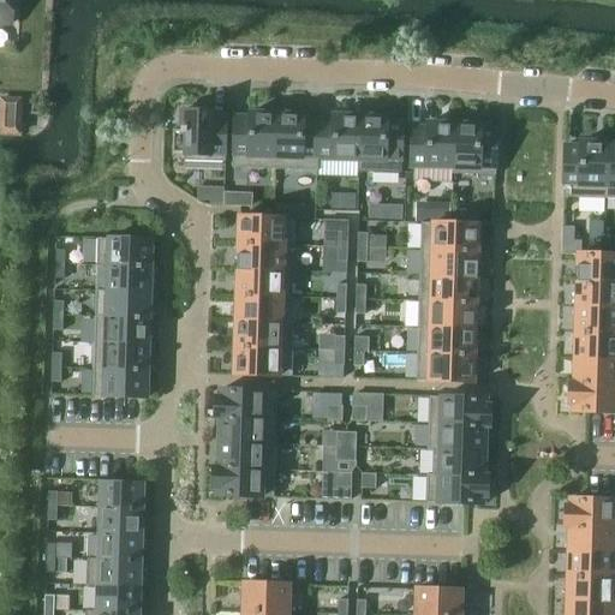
[(0,0),(0,22),(11,23),(11,0),(0,0)]
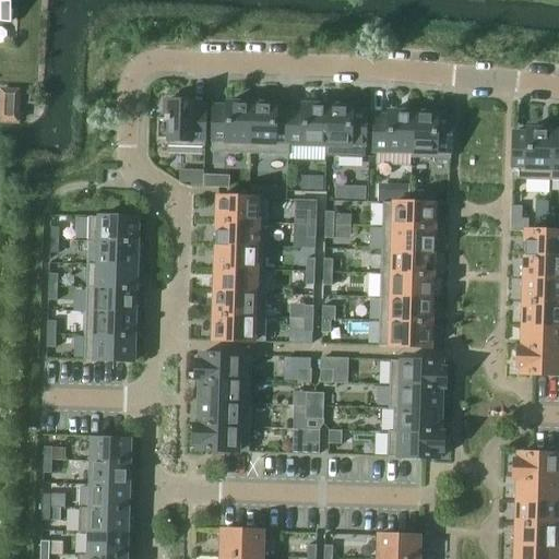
[(0,91),(0,121),(16,122),(18,92),(0,91)]
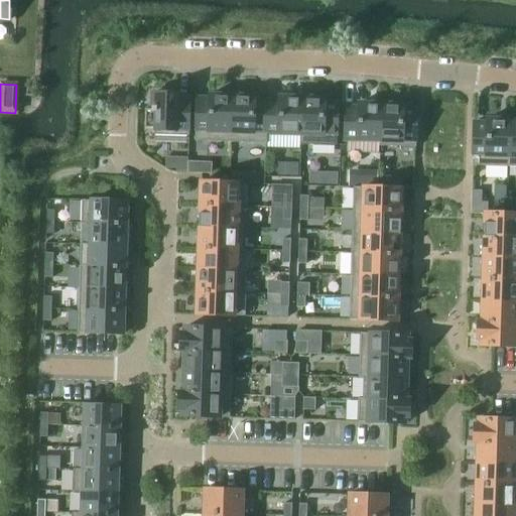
[(188,136),(189,98),(177,98),(177,94),(152,94),(151,110),(145,110),(144,129),(154,129),(154,135),(188,136)]
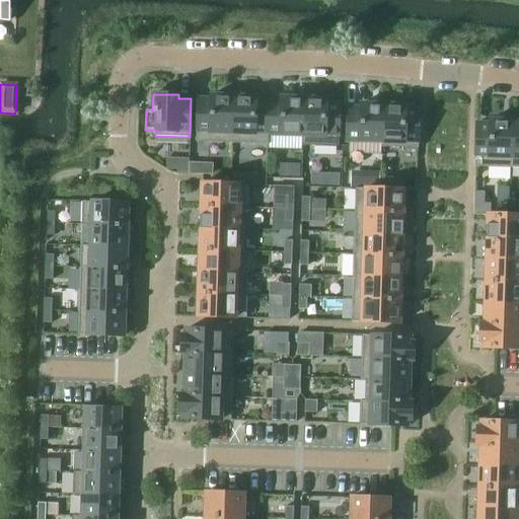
[(232,143),(233,96),(210,95),(210,99),(197,98),(196,142),(232,143)]
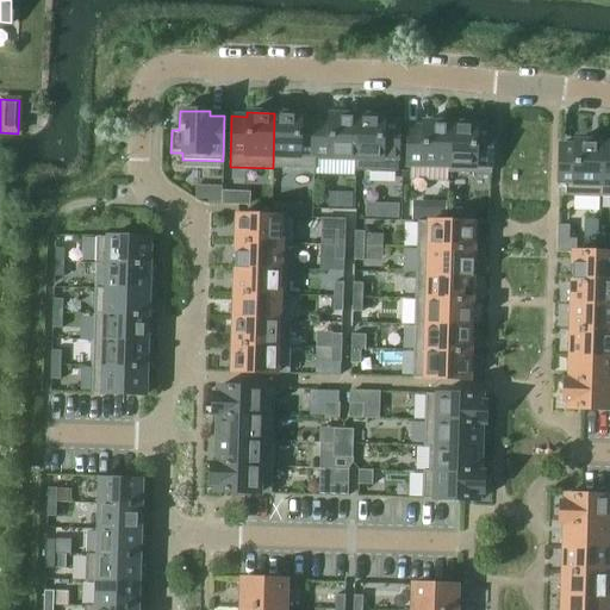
[(313,170),(316,119),(300,118),(300,114),(274,113),(273,168),(313,170)]
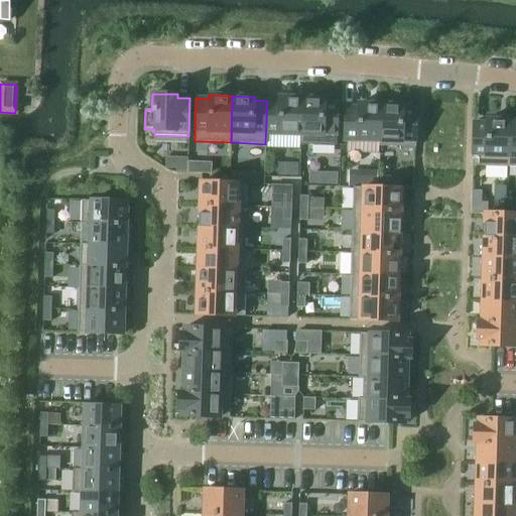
[(300,145),(301,98),(279,97),(279,101),(267,101),(265,144),(266,144),(266,134),(299,135),(299,145),(300,145)]
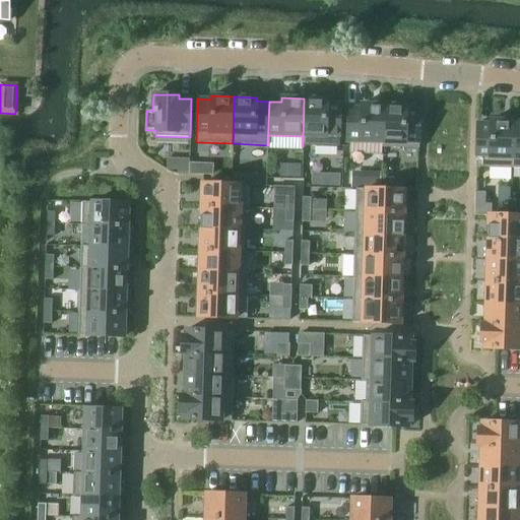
[(339,147),(340,104),(327,103),(327,100),(304,99),(303,146),(339,147)]
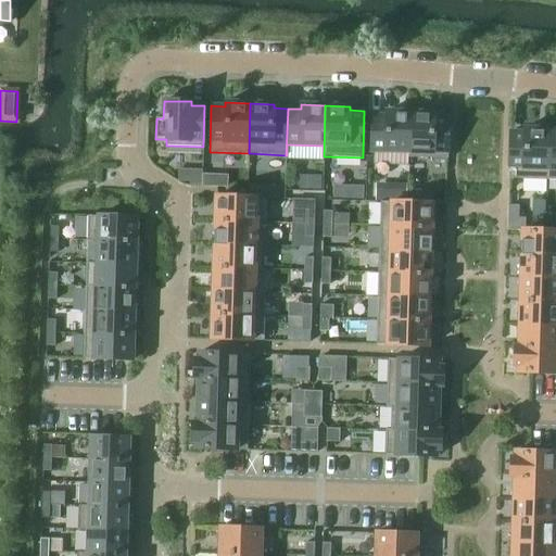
[(408,158),(411,113),(386,112),(386,115),(371,115),(370,151),(408,153),(407,158),(408,158)]
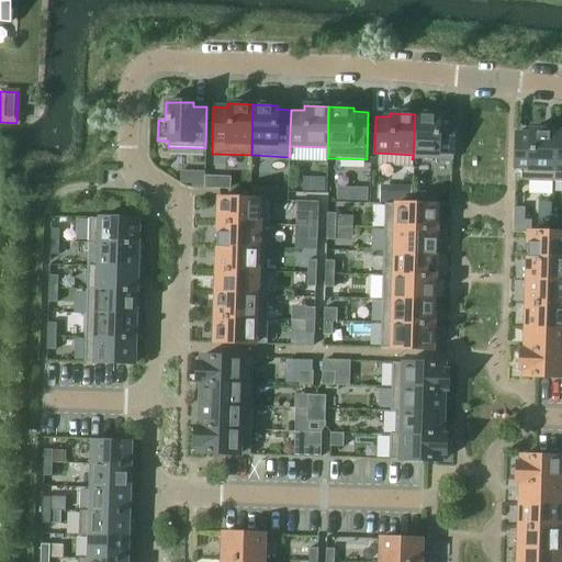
[(439,114),(415,114),(413,159),(452,160),(453,119),(439,119),(439,114)]
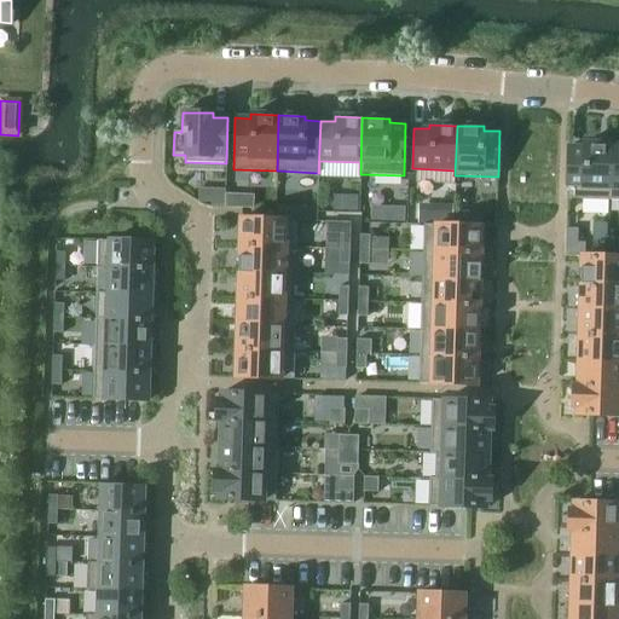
[(609,201),(611,144),(584,143),(584,148),(567,148),(566,200),(609,201)]
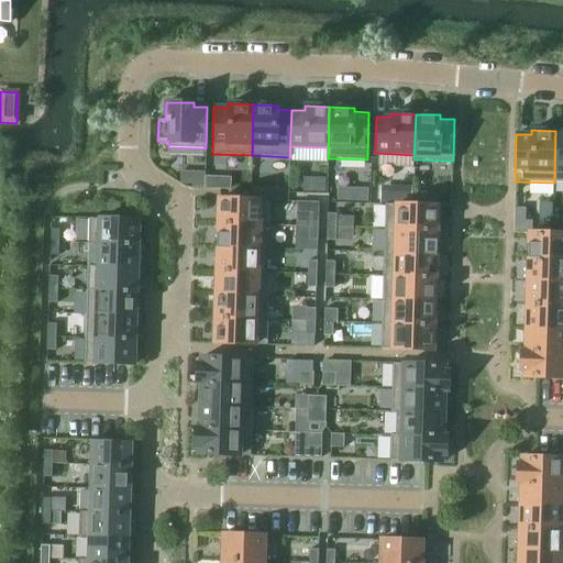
[(194,172),(192,186),(202,186),(203,173),(194,172)]
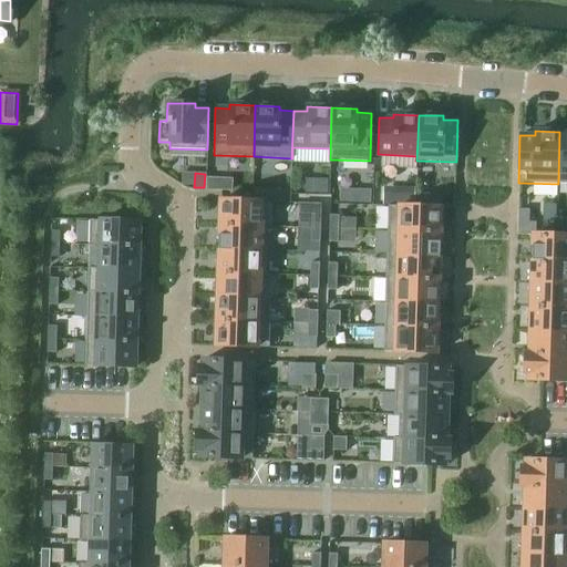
[(232,179),(219,179),(219,191),(232,191),(232,179)]
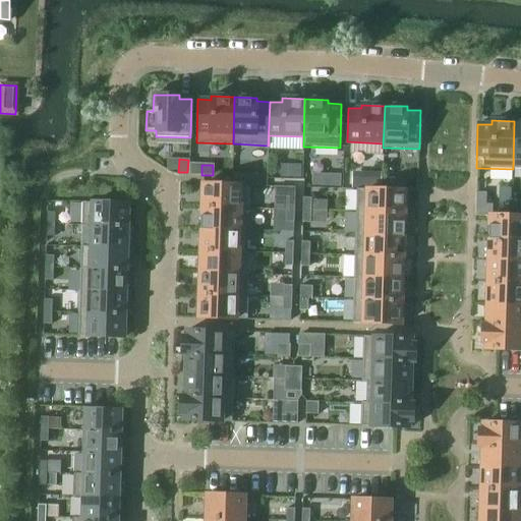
[(289,166),(288,178),(300,178),(300,167),(289,166)]
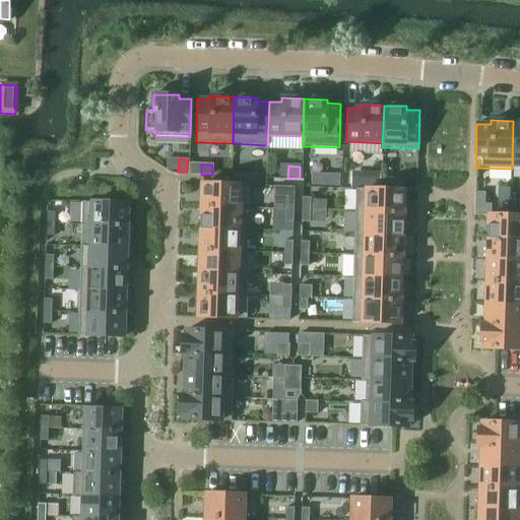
[(368,175),(368,189),(379,189),(379,175),(368,175)]
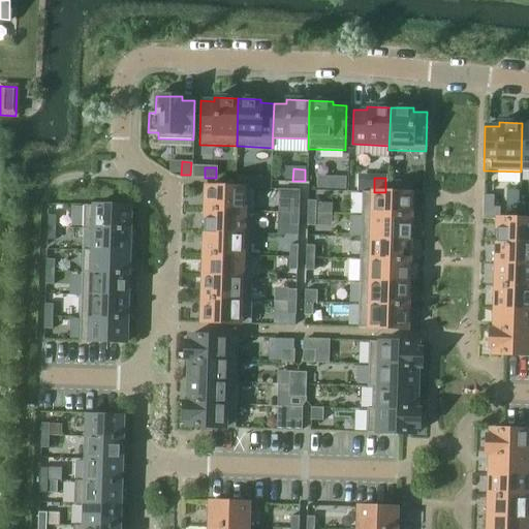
[(334,179),(334,191),(346,191),(346,179),(334,179)]
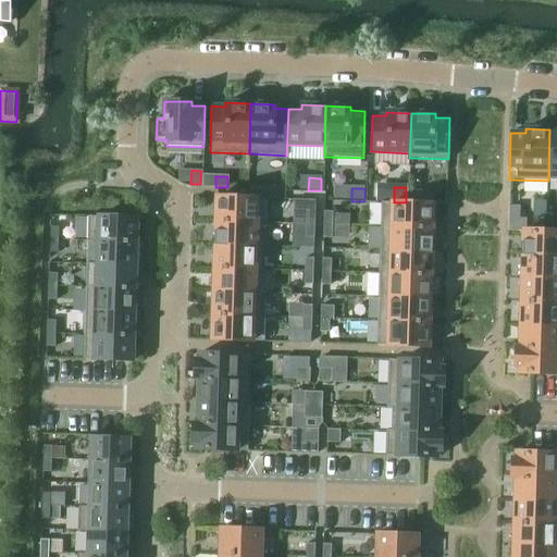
[(410,190),(410,203),(425,203),(425,192),(410,190)]
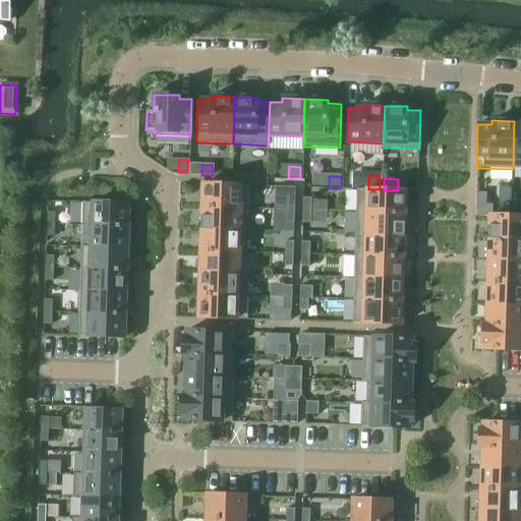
[(245,209),(245,185),(241,185),(233,185),(201,184),(201,207),(245,209)]
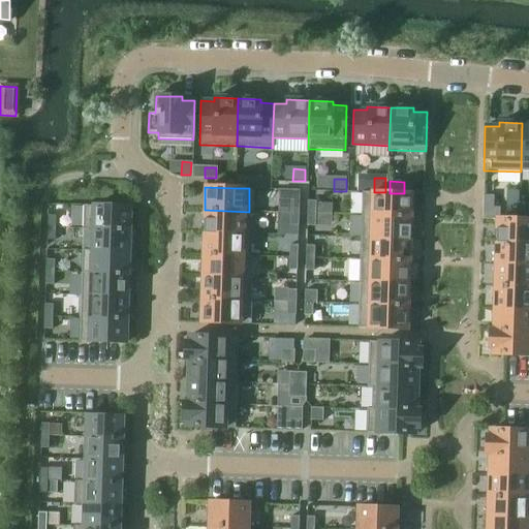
[(410,217),(411,193),(404,193),(390,193),(385,192),(374,192),(362,192),(362,215),(410,217)]
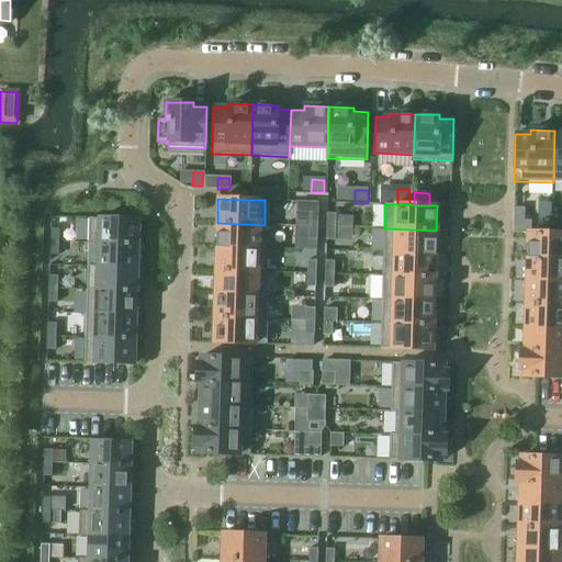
[(317,226),(317,213),(308,213),(308,226),(317,226)]
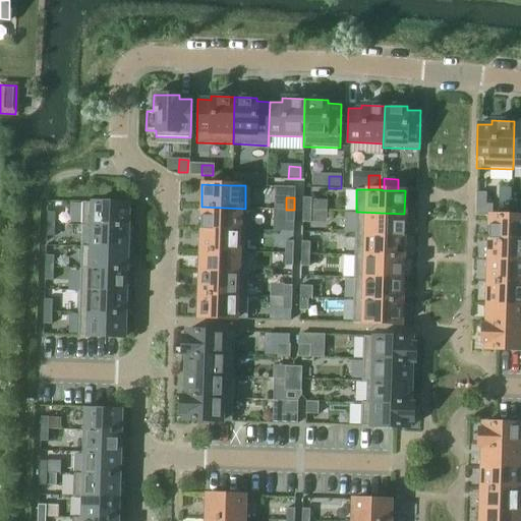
[(310,198),(302,198),(302,211),(310,211),(310,198)]
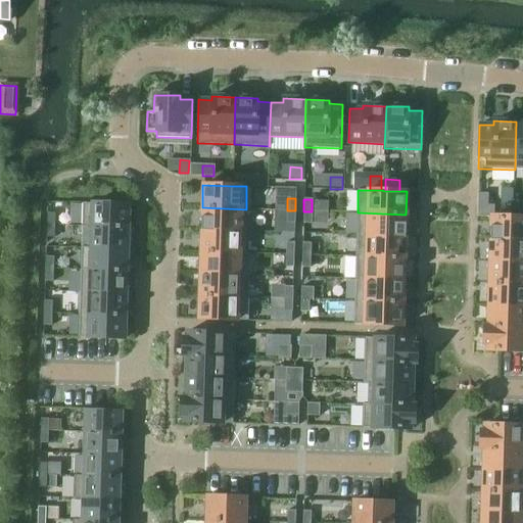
[(502,201),(501,217),(512,217),(512,201),(502,201)]
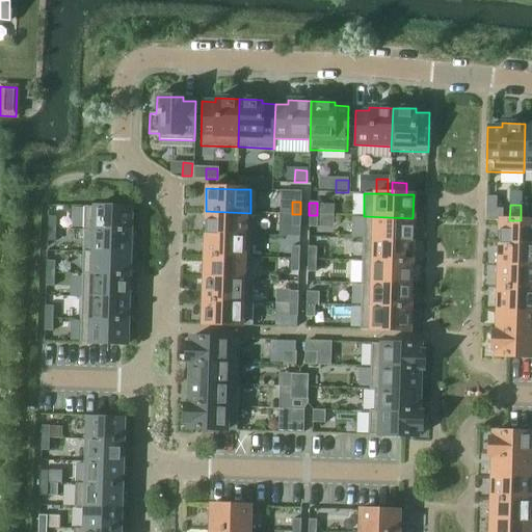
[(130,232),(131,208),(84,207),(83,230),(92,231),(130,232)]
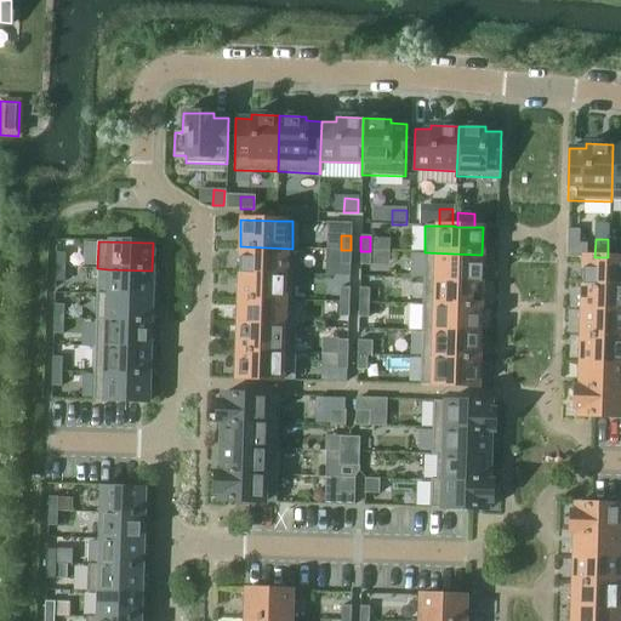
[(620,243),(611,243),(610,257),(620,257),(620,243)]
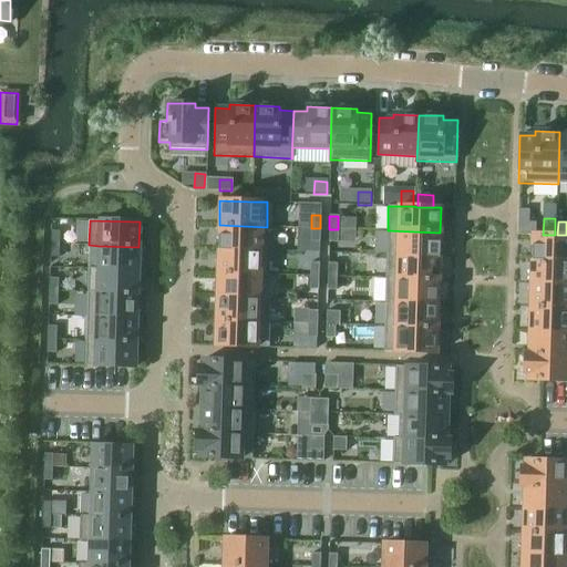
[(266,250),(267,227),(219,225),(218,249),(266,250)]
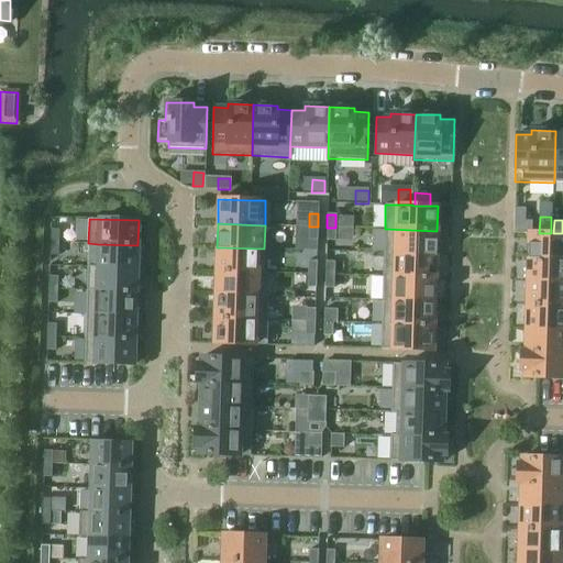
[(317,241),(318,227),(309,227),(308,240),(317,241)]
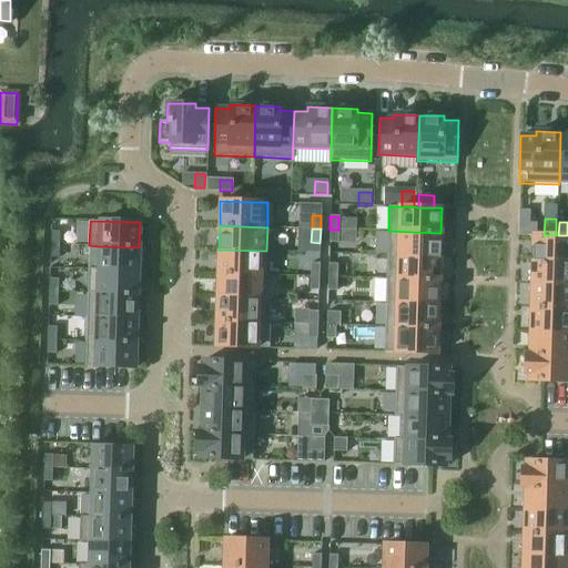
[(338,243),(338,230),(330,230),(328,243),(338,243)]
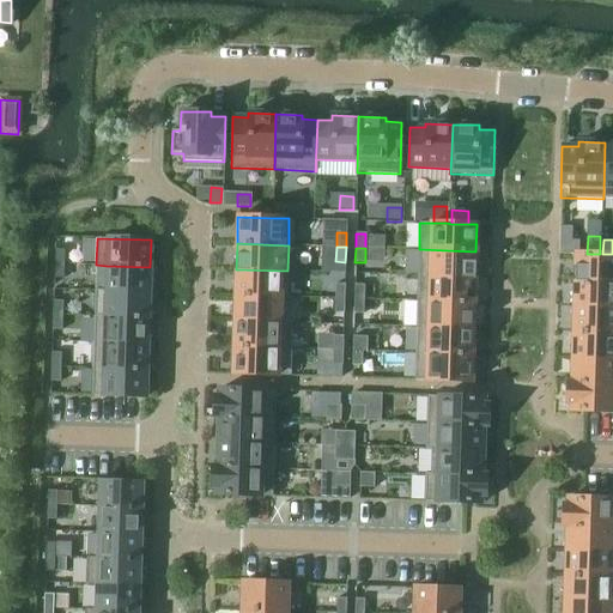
[(64,263),(65,249),(55,249),(54,263),(64,263)]
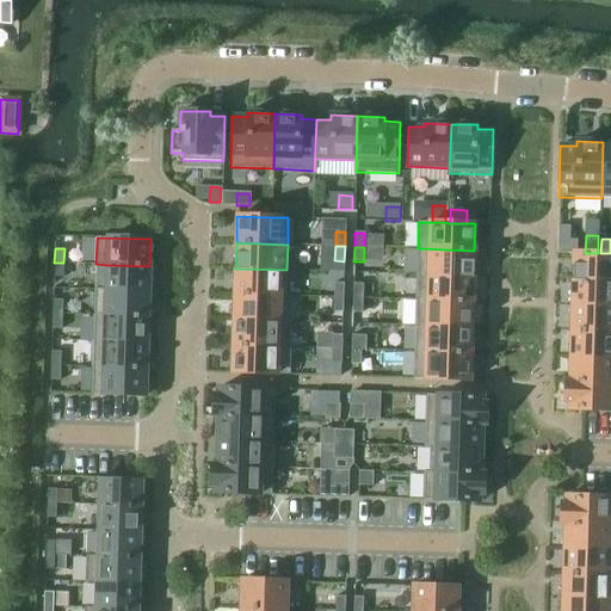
[(474,276),(474,251),(418,248),(417,275),(474,276)]
